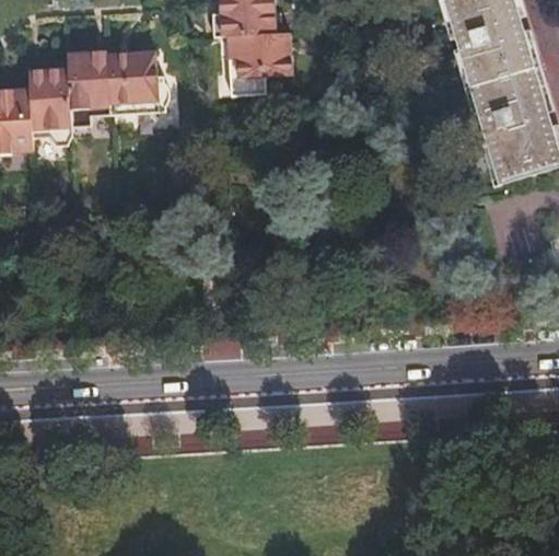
[(218,0),(219,11),(211,12),(212,35),(226,34),(231,94),(266,92),(264,74),(292,72),(288,31),(275,32),(272,0),(218,0)]
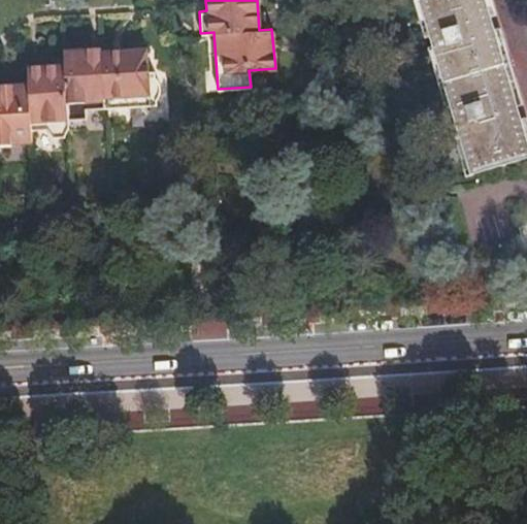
[(526,149),(484,0),(420,0),(470,173),(526,156),(526,149)]
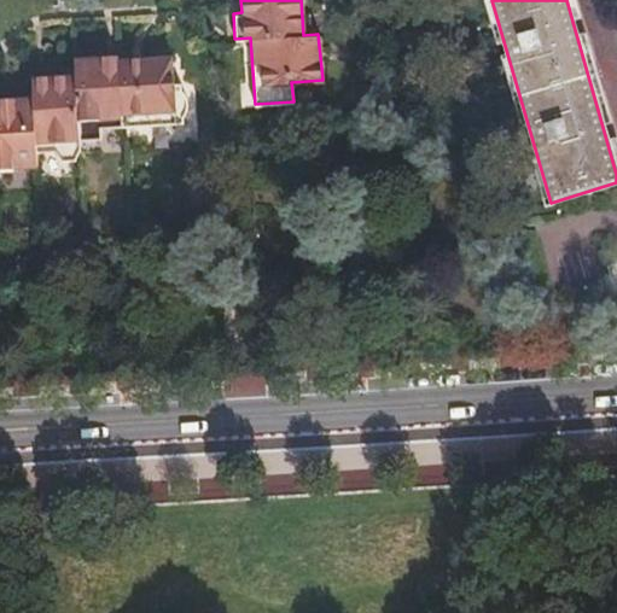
[(0,167),(13,167),(13,165),(38,164),(36,149),(56,147),(62,161),(74,159),(80,150),(79,139),(100,138),(100,127),(182,122),(182,116),(184,114),(185,111),(186,107),(187,104),(187,100),(186,97),(185,94),(182,91),(180,88),(180,82),(173,83),(170,54),(73,57),(74,74),(30,77),(31,99),(13,100),(13,98),(0,98),(0,167)]
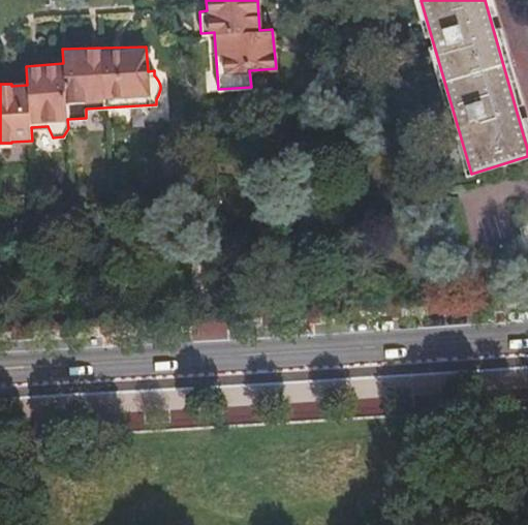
[(449,479),(448,462),(436,462),(436,479),(449,479)]
